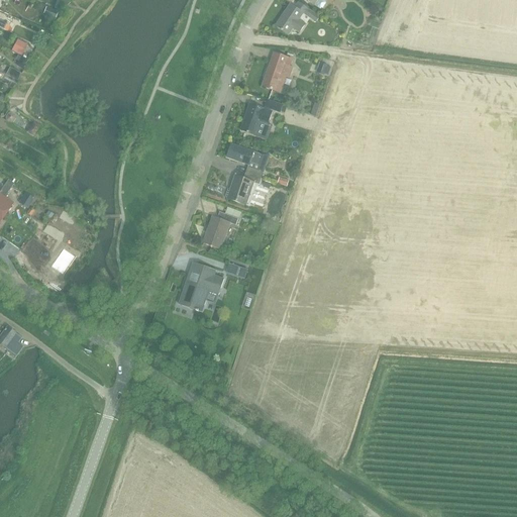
[(315,6),(322,10),(327,2),(323,0),(306,0),(315,6)]
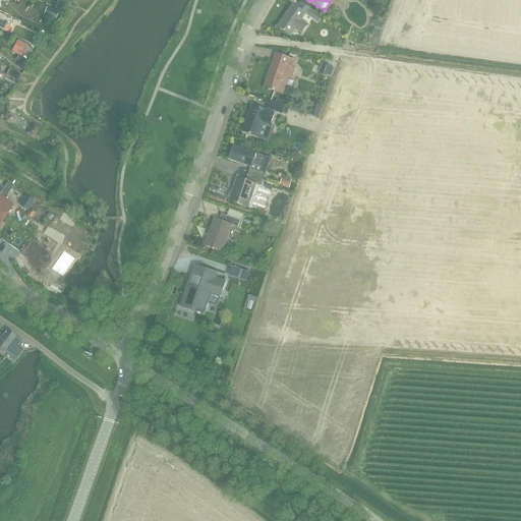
[(323,18),(304,5),(301,3),(298,8),(293,5),(278,26),(291,36),(295,30),(302,35),(308,26),(301,21),(306,14),(319,23),(323,18)]
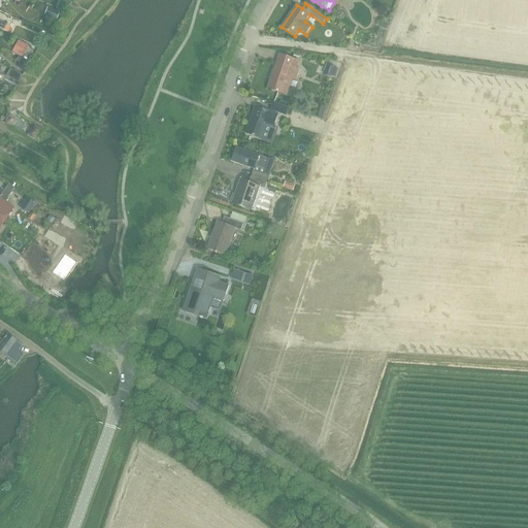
[(0,29),(7,33),(9,28),(10,27),(0,22),(0,29)]
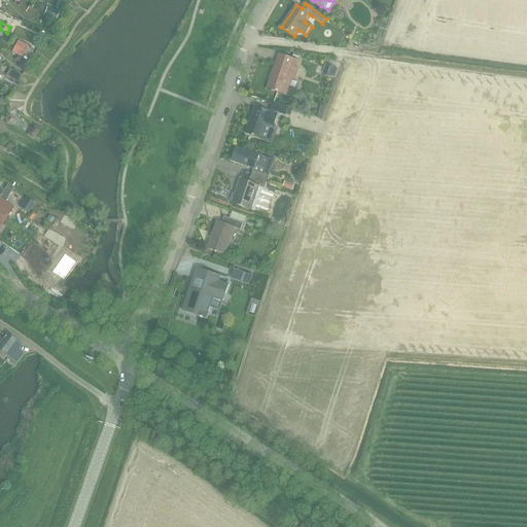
[(20,41),(13,54),(21,57),(27,44),(20,41)]
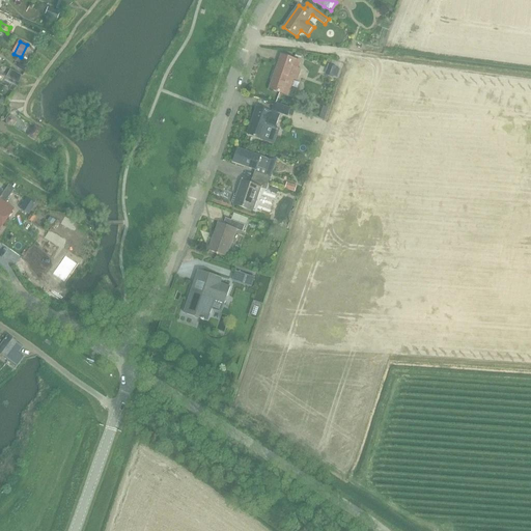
[(254,57),(260,59),(263,48),(257,47),(254,57)]
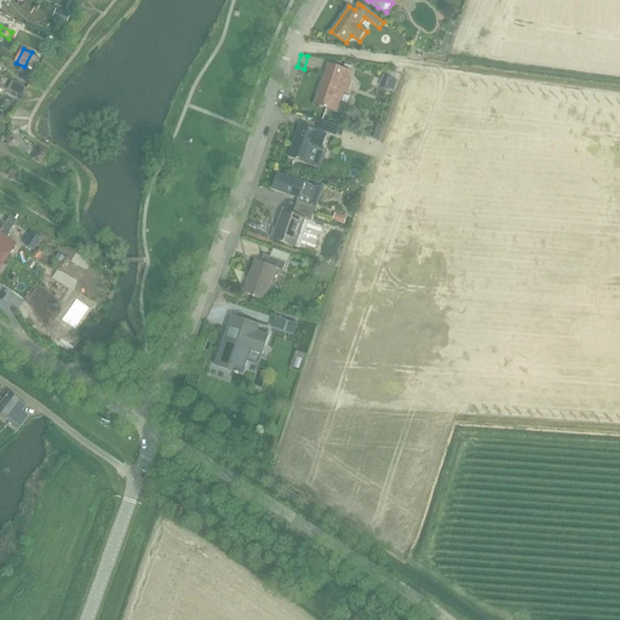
[(315,104),(326,108),(338,112),(344,95),(348,96),(351,82),(346,80),(350,72),(328,64),(315,104)]
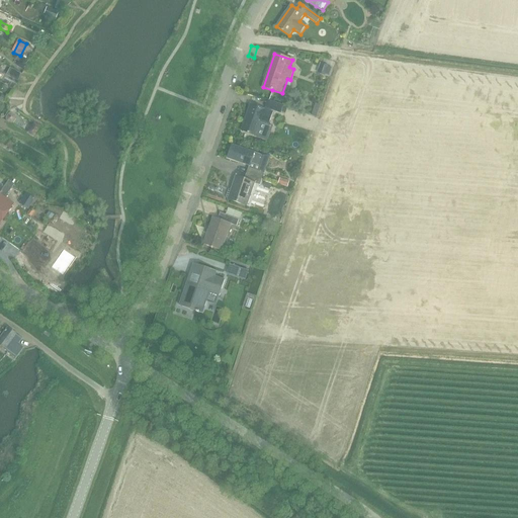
[(325,76),(326,74),(329,75),(332,68),(329,67),(329,66),(321,63),(317,73),(325,76)]
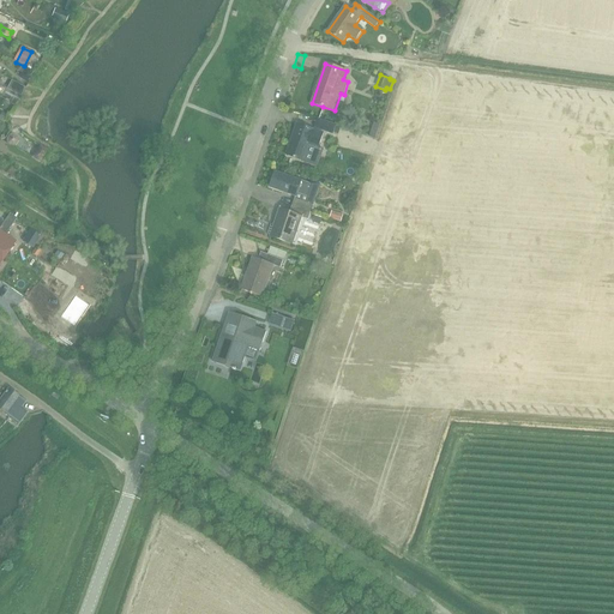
[(18,84),(13,94),(19,97),(24,88),(18,84)]
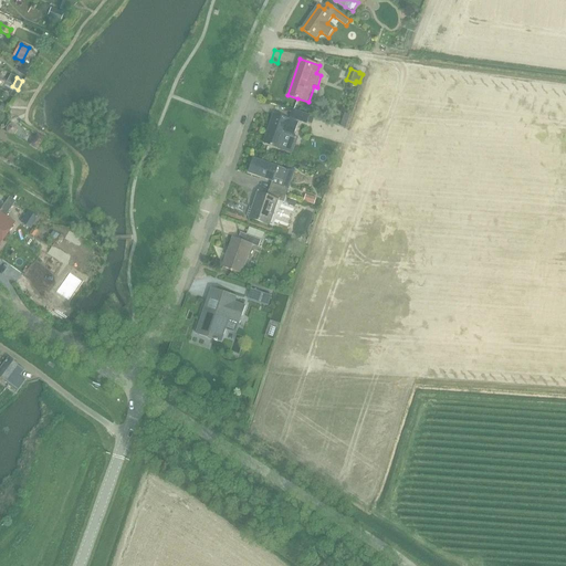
[(290,117),(306,124),(310,116),(293,109),(290,117)]
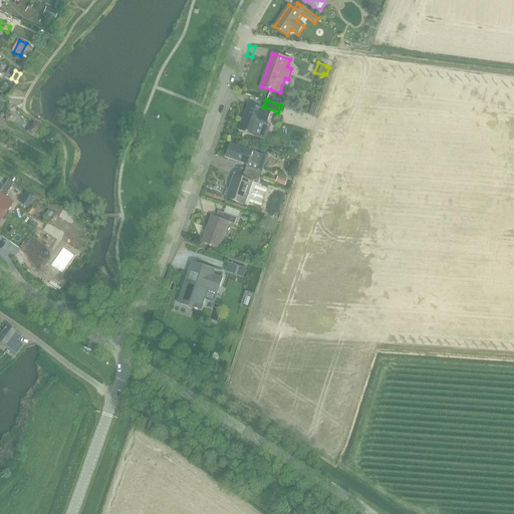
[(249,103),(240,131),(249,134),(253,135),(260,138),(265,140),(270,124),(267,123),(271,111),(262,108),(258,106),(249,103)]
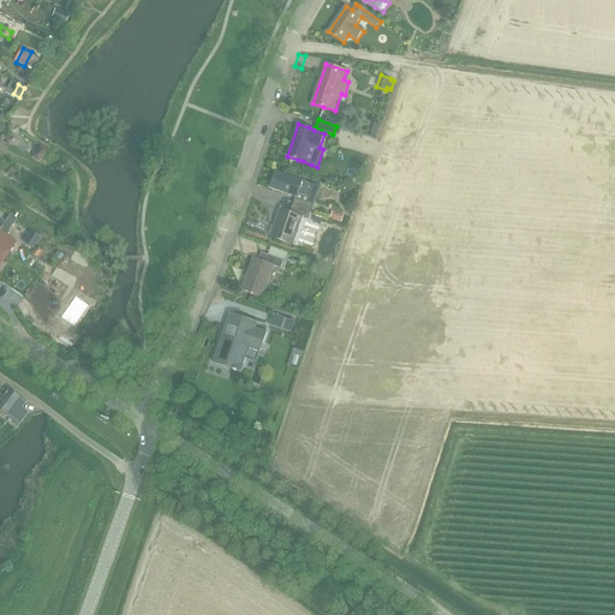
[(310,213),(314,204),(318,187),(275,172),(270,187),(297,197),(297,198),(296,198),(293,207),(310,213)]
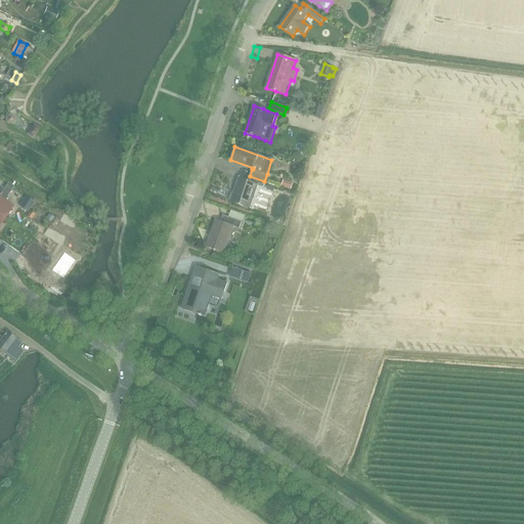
[(294,175),(292,181),(301,184),(304,178),(294,175)]
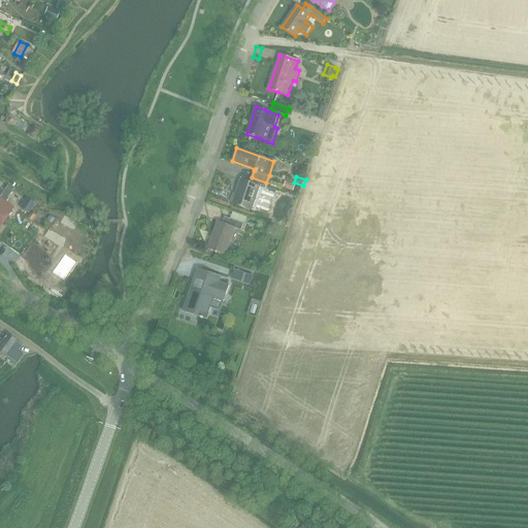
[(232,203),(252,210),(260,188),(264,189),(266,183),(252,177),(250,184),(240,180),(236,194),(233,193),(230,201),(233,202),(232,203)]
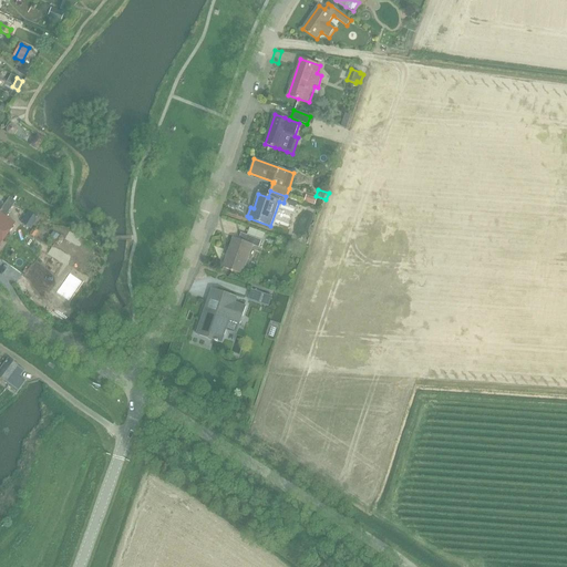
[(317,198),(307,195),(303,202),(315,205),(317,198)]
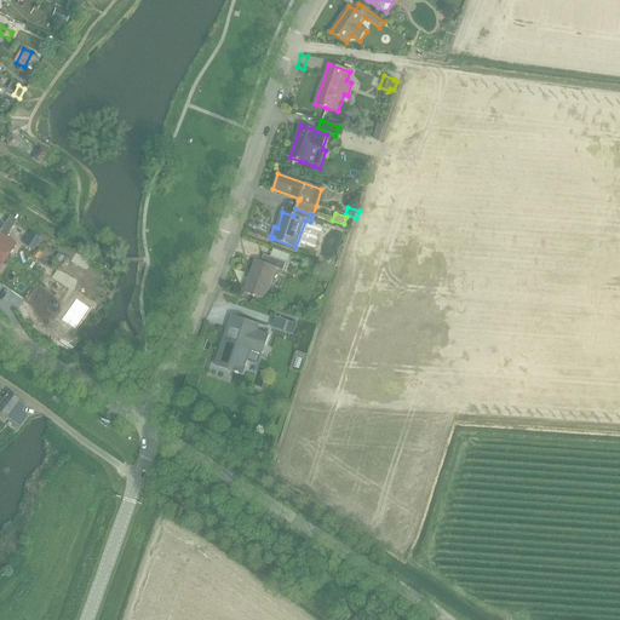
[(3,225),(0,229),(0,234),(5,237),(11,229),(4,224),(3,225)]
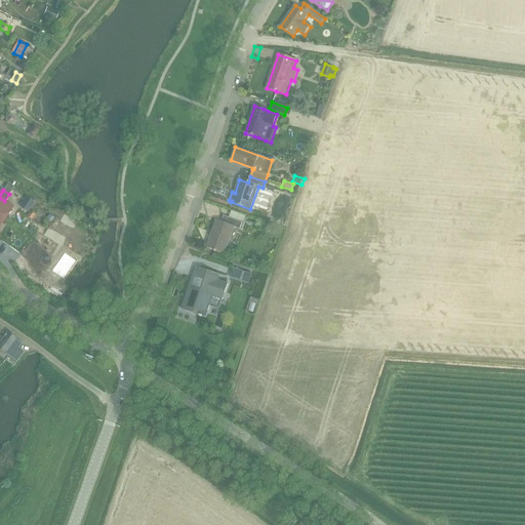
[(26,197),(23,201),(32,207),(34,202),(26,197)]
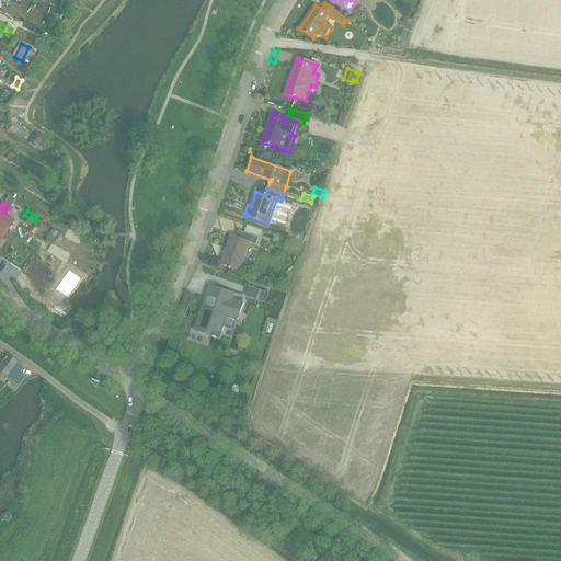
[(0,241),(1,240),(14,221),(4,215),(0,212),(0,241)]
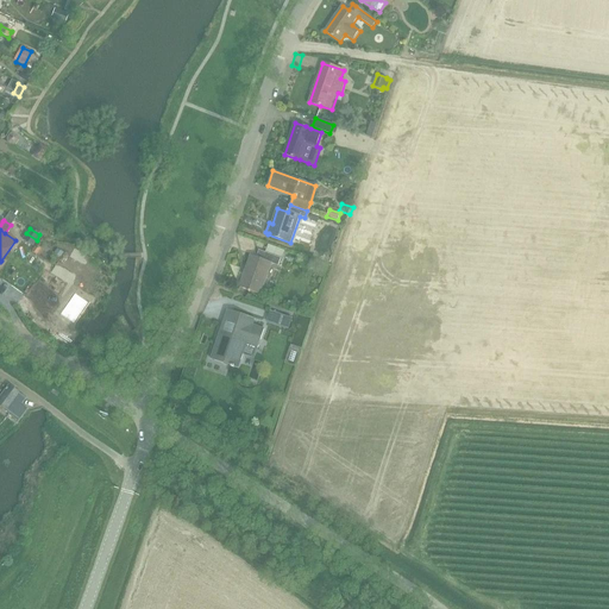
[(58,248),(55,253),(61,257),(64,251),(58,248)]
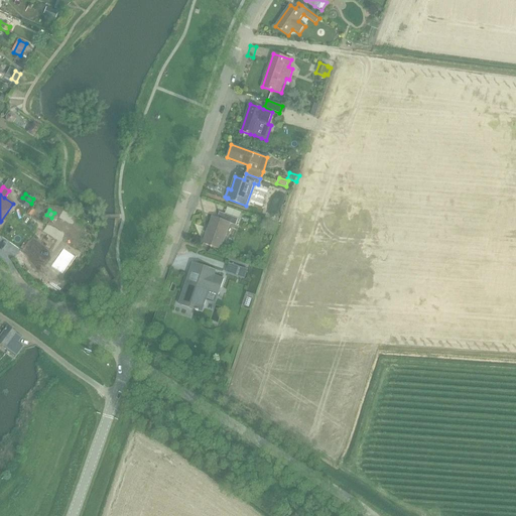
[(237,219),(229,216),(220,213),(218,219),(216,218),(211,230),(214,231),(212,236),(207,234),(204,244),(221,250),(230,223),(235,225),(237,219)]
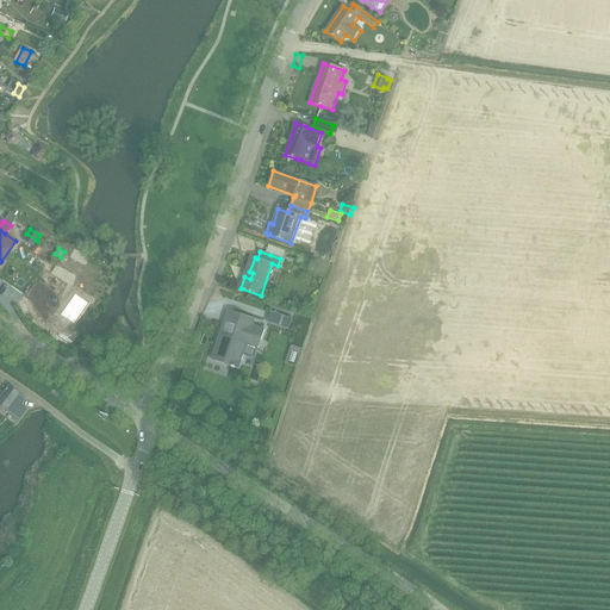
[(215,361),(222,363),(238,369),(243,355),(241,354),(244,343),(257,348),(265,330),(240,322),(242,316),(228,311),(217,342),(221,343),(215,361)]
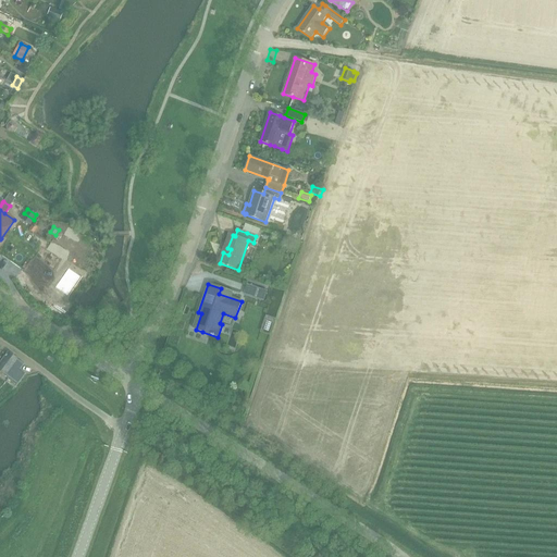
[(247,285),(244,295),(264,301),(268,292),(247,285)]
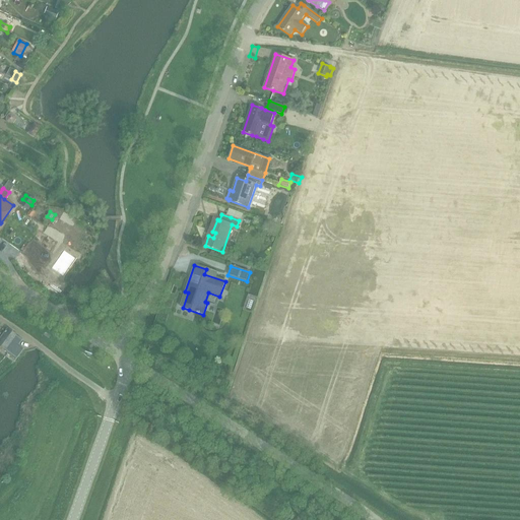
[(0,338),(0,348),(7,353),(15,360),(22,349),(17,346),(22,340),(7,329),(0,338)]
